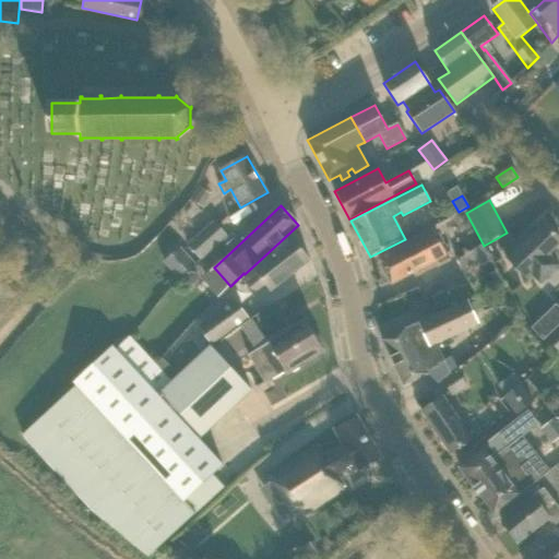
[(187,246),(201,261),(227,237),(214,222),(187,246)]
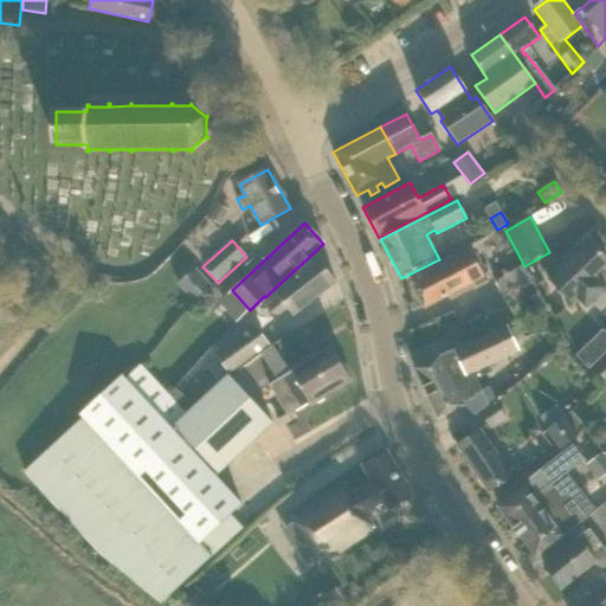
[(578,298),(586,308),(605,289),(605,287),(595,276),(605,265),(605,258),(592,244),(578,257),(575,255),(549,279),(572,303),(578,298)]
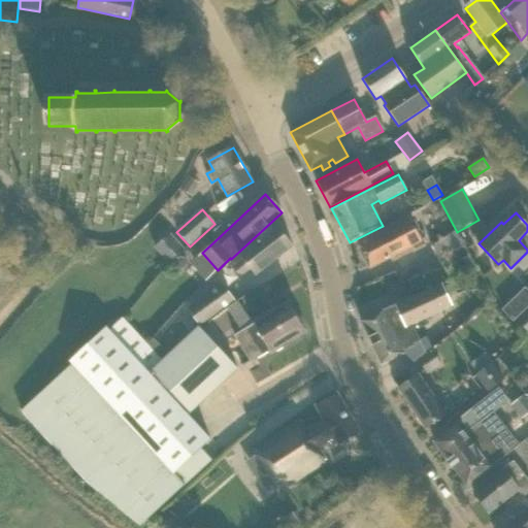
[(357,242),(370,269),(421,241),(408,216),(357,242)]
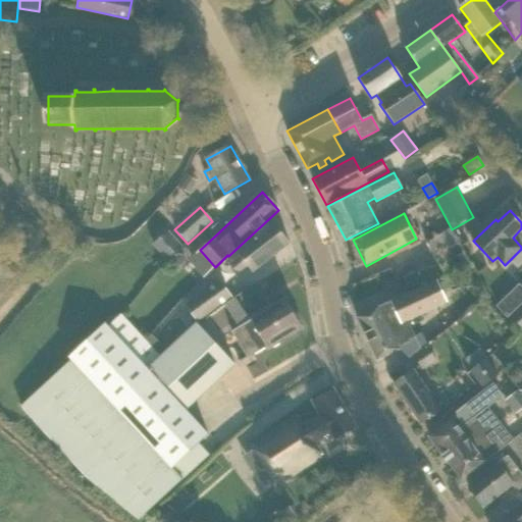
[(253,272),(290,244),(273,222),(236,251),(240,257),(229,265),(237,274),(247,265),(253,272)]
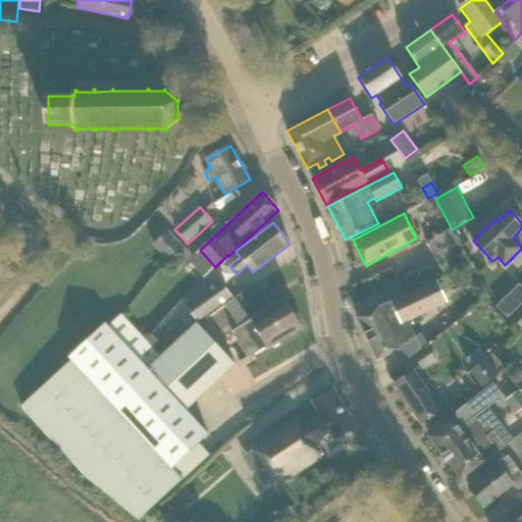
[(426,244),(445,276),(471,264),(451,229),(426,244)]
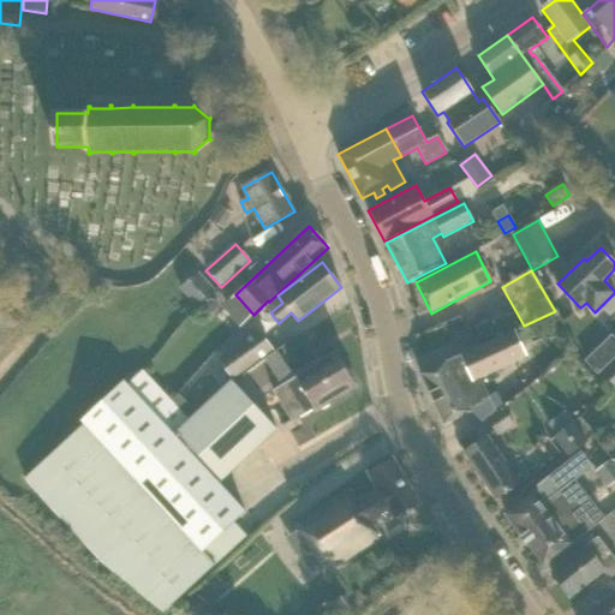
[(180,288),(196,308),(214,292),(215,291),(199,273),(180,288)]
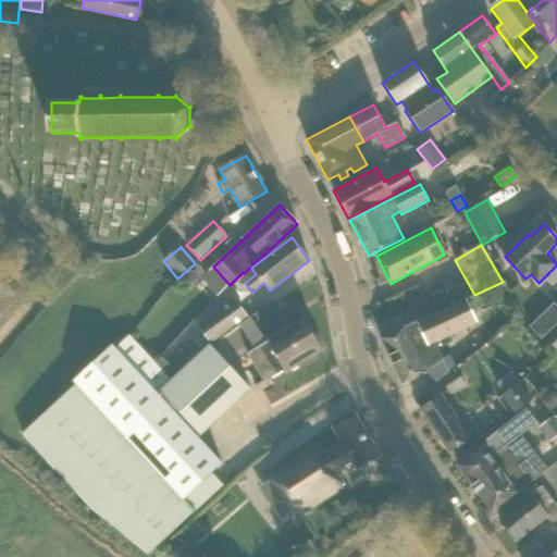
[(472,311),(489,304),(484,296),(468,304),(472,311)]
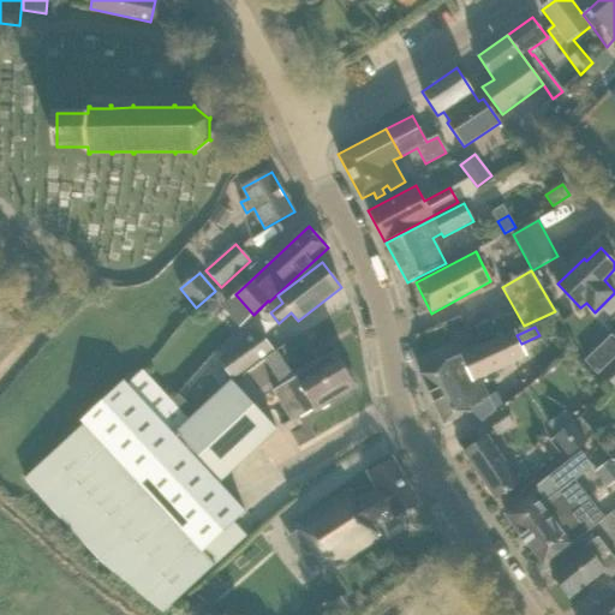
[(445,424),(465,415),(473,428),(485,421),(495,412),(488,398),(479,378),(526,356),(521,344),(517,335),(515,330),(464,354),(459,356),(419,374),(445,424)]
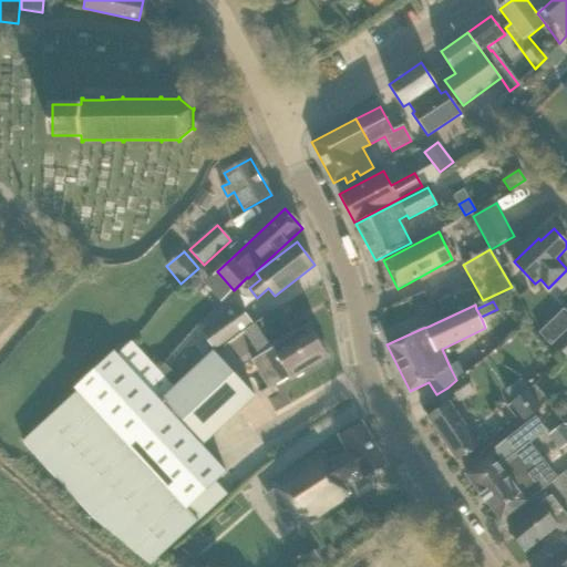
[(214,349),(249,322),(237,306),(202,332),(214,349)]
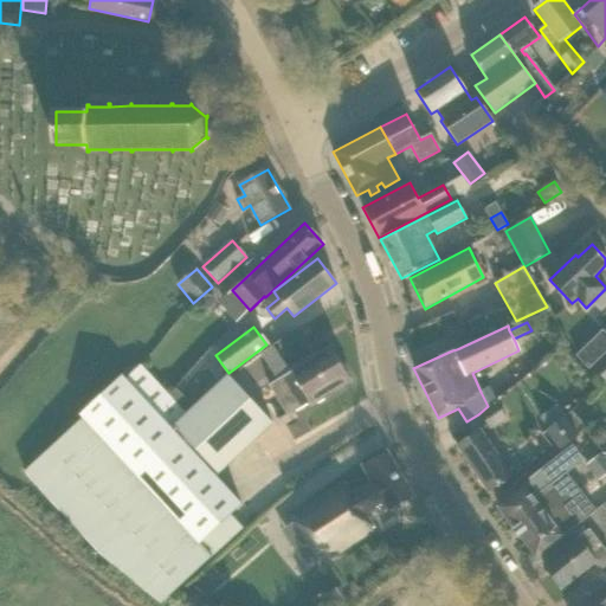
[(274,346),(260,355),(278,380),(269,386),(288,417),(309,404),(310,405),(350,380),(331,348),(304,363),(303,361),(289,369),(274,346)]
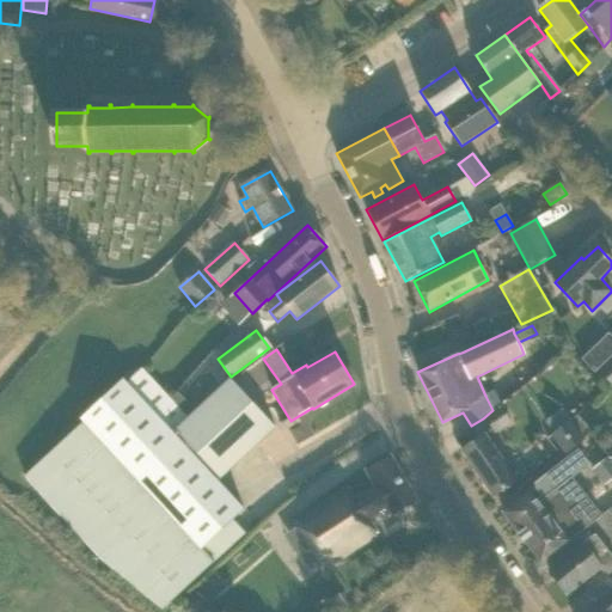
[(85,422),(24,477),(102,556),(164,609),(245,533),(233,520),(244,510),(218,482),(261,441),(275,427),(230,378),(215,391),(216,392),(196,411),(188,418),(170,399),(141,368),(126,383),(123,379),(81,418),(85,422)]
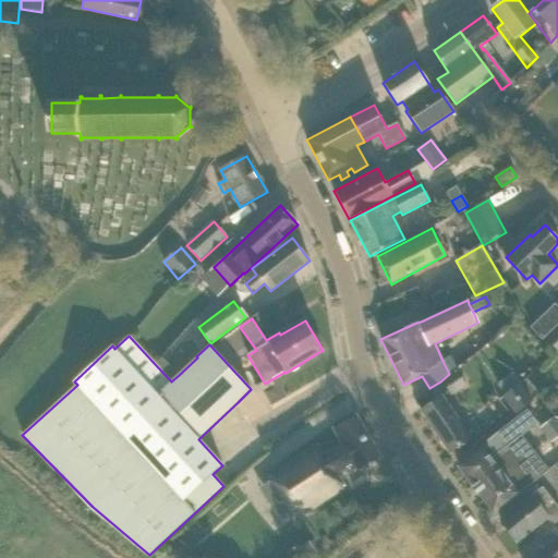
[(457,371),(443,380),(450,392),(464,383),(457,371)]
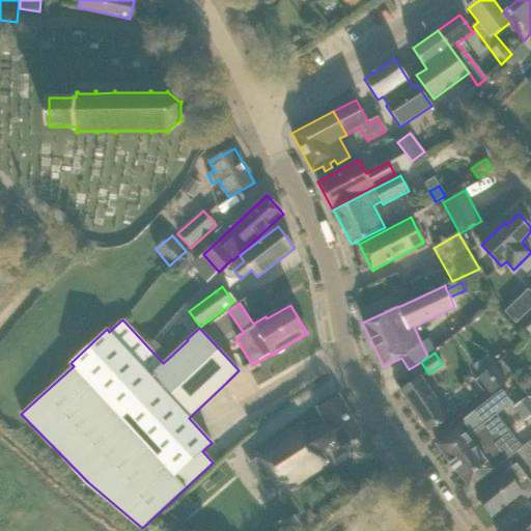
[(479,378),(492,393),(506,382),(495,366),(479,378)]
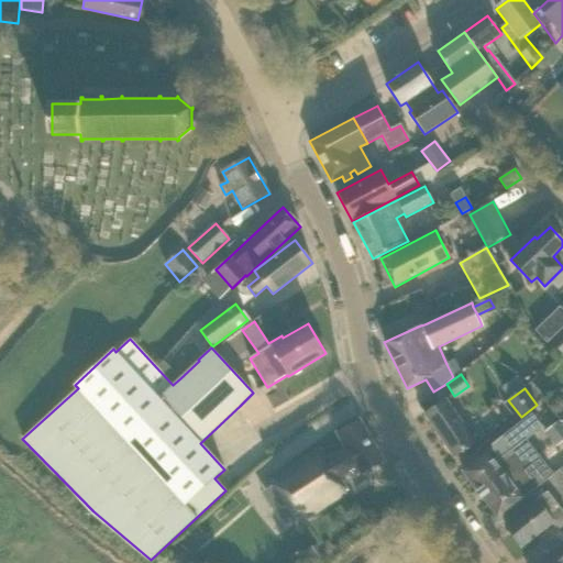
[(424,415),(454,459),(475,443),(445,399),(424,415)]
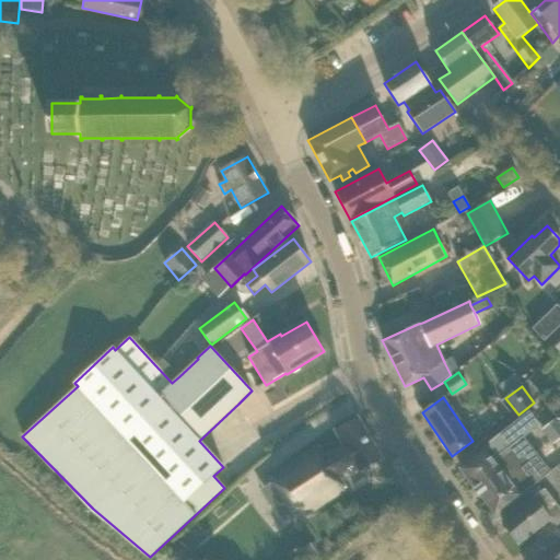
[(521,496),(550,473),(524,438),(540,426),(529,411),(491,441),(491,445),(461,469),(496,514),(521,496)]
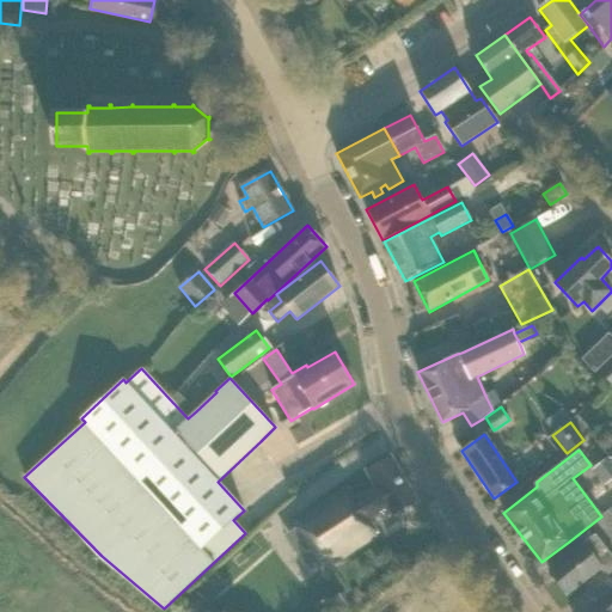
[(392,516),(417,502),(391,456),(366,471),(375,488),(354,500),(348,489),(294,522),(324,568),(378,534),(369,520),(389,508),(392,516)]
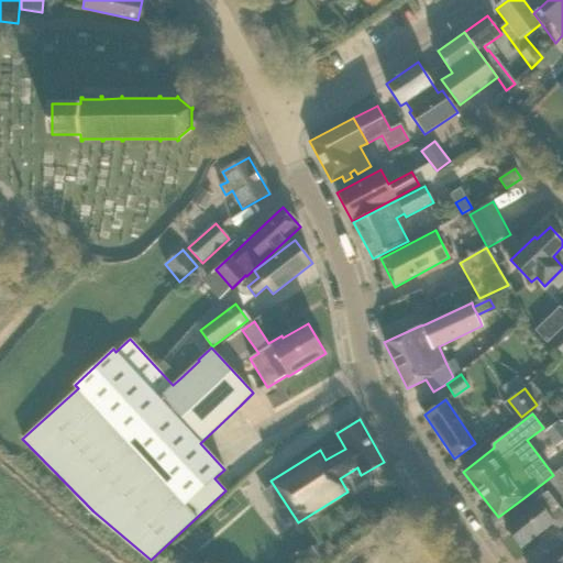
[(556,446),(562,441),(562,426),(560,421),(545,432),(556,446)]
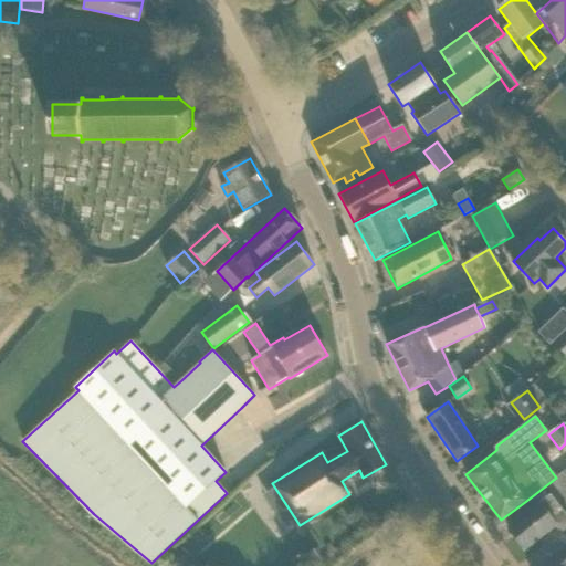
[(565,527),(565,515),(551,495),(507,528),(525,549),(555,525),(561,532),(565,527)]
